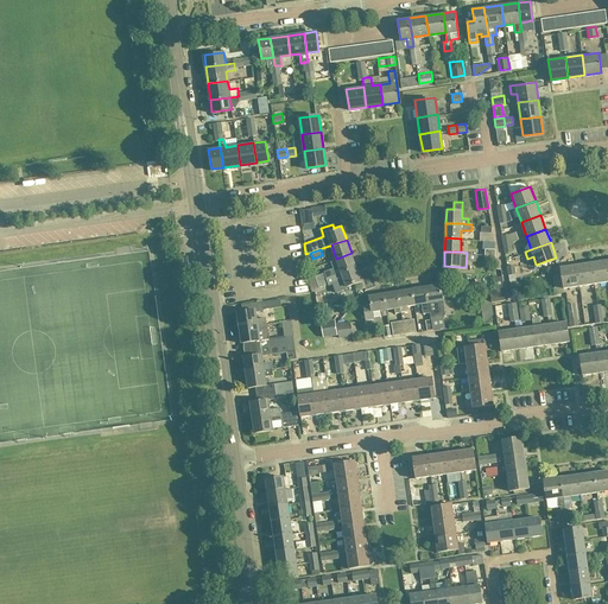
[(335,274),(356,266),(352,253),(336,259),(339,266),(333,268),(335,274)]
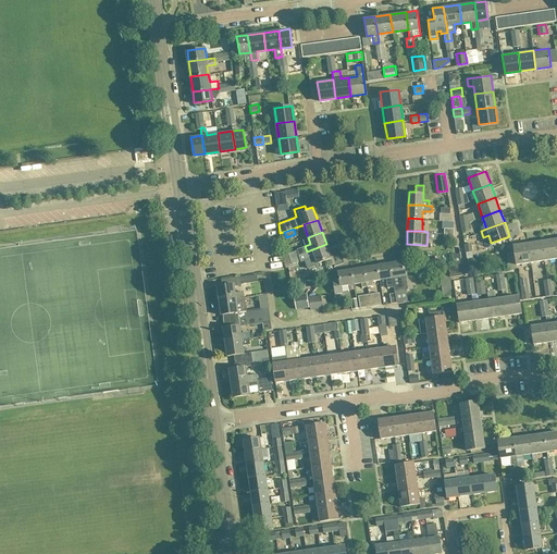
[(554,238),(541,241),(543,259),(556,257),(554,238)]
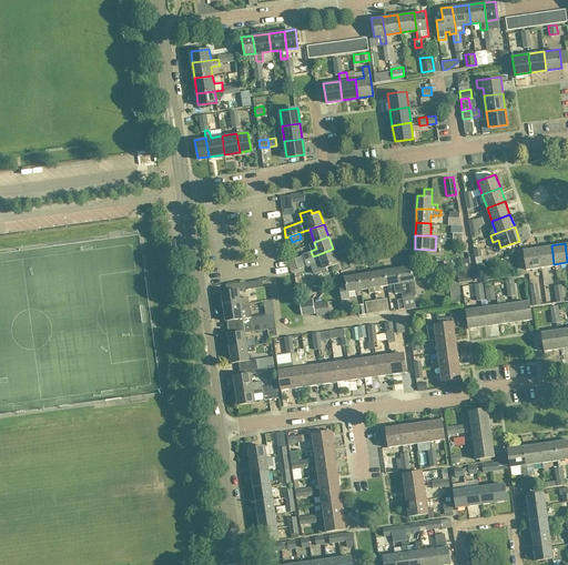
[(551,245),(537,246),(540,265),(554,264),(551,245)]
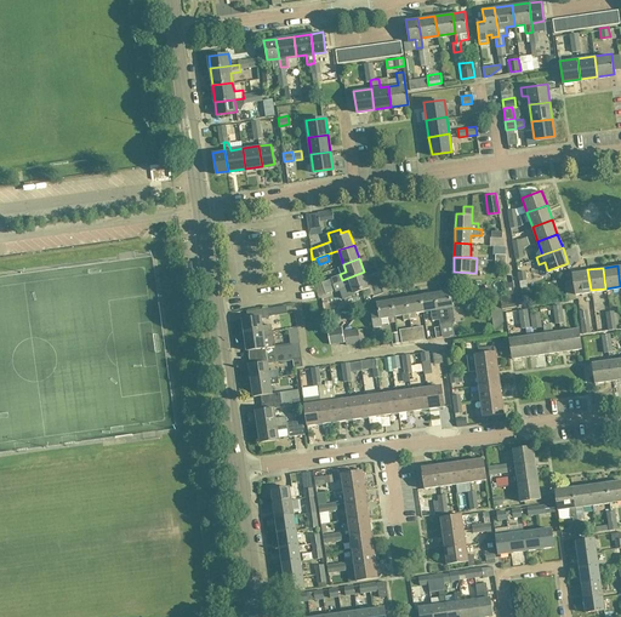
[(575,292),(591,290),(587,269),(571,272),(575,292)]
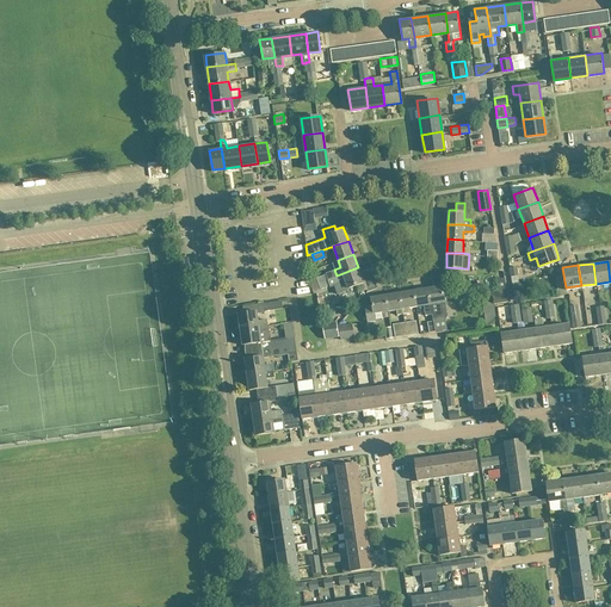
[(363,282),(358,267),(337,276),(328,278),(318,282),(320,287),(329,284),(329,285),(345,279),(347,286),(363,282)]
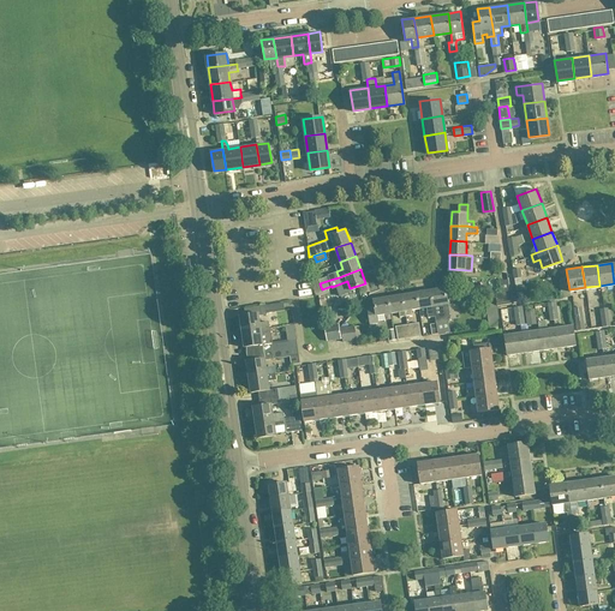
[(446,286),(431,288),(434,305),(435,315),(436,322),(439,331),(449,330),(451,330),(448,317),(451,317),(448,303),(446,286)]
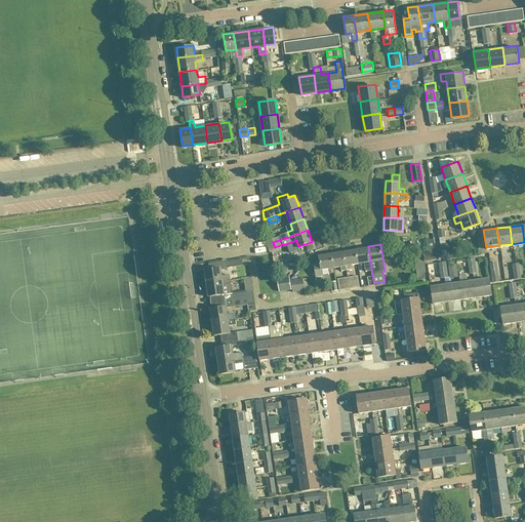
[(371,269),(370,261),(368,246),(356,248),(358,263),(364,262),(366,270),(371,269)]
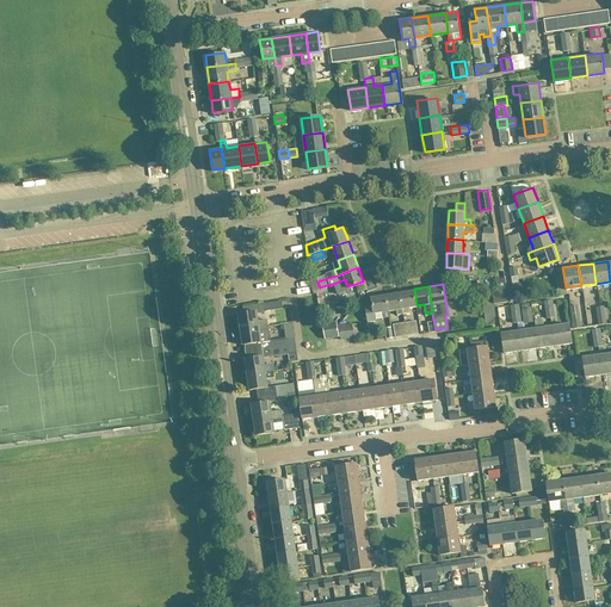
[(505,286),(491,289),(493,302),(507,299),(505,286)]
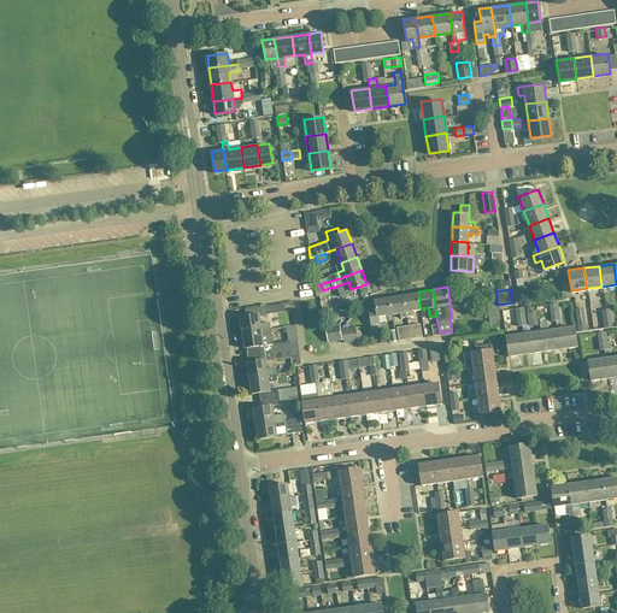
[(412,314),(412,310),(421,308),(418,292),(404,294),(407,316),(412,314)]
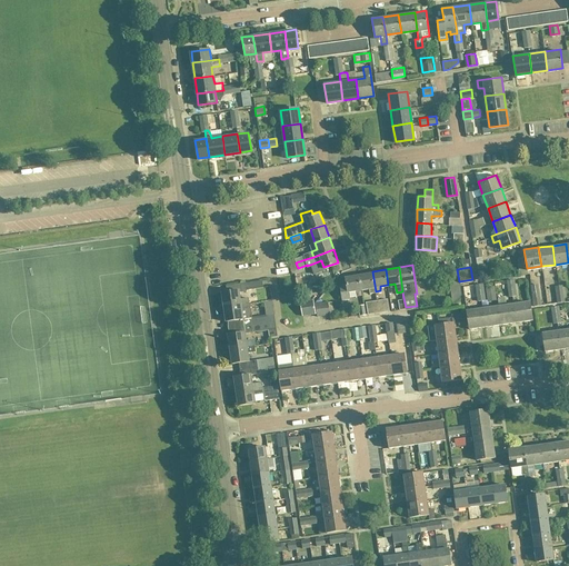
[(376,291),(372,271),(359,274),(361,289),(369,288),(370,293),(376,291)]
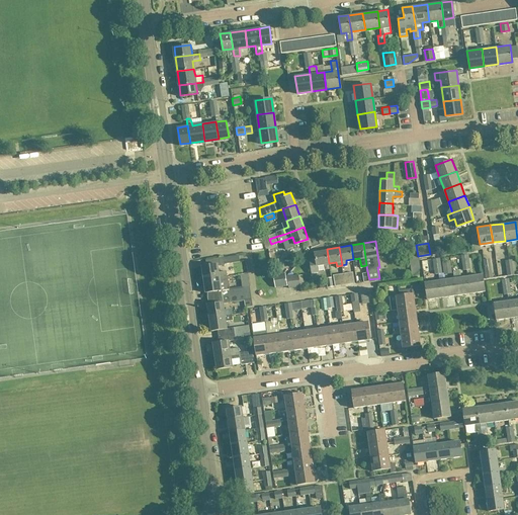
[(329,263),(327,249),(315,251),(316,257),(310,258),(312,271),(319,270),(318,265),(329,263)]
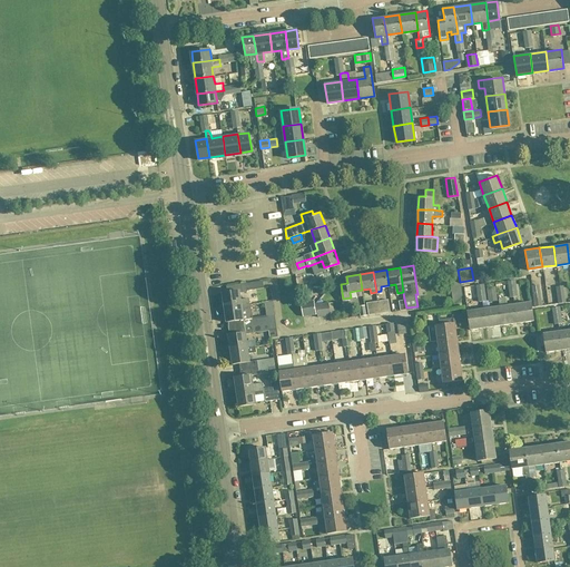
[(246,289),(264,286),(262,279),(239,282),(241,287),(238,289),(238,290),(239,291),(246,290),(246,289)]
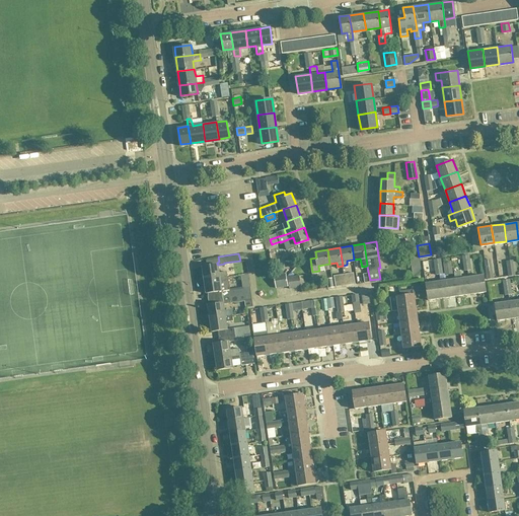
[(218,265),(217,264),(217,263),(202,265),(204,277),(226,274),(226,269),(218,270),(218,265)]
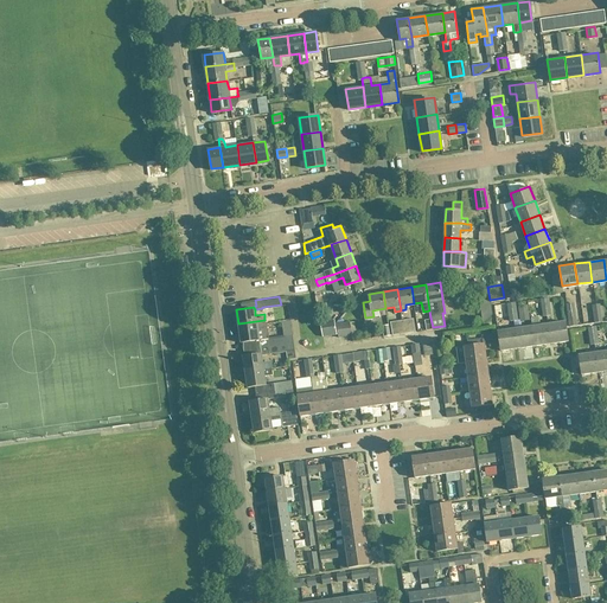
[(569,325),(577,324),(575,314),(568,315),(569,325)]
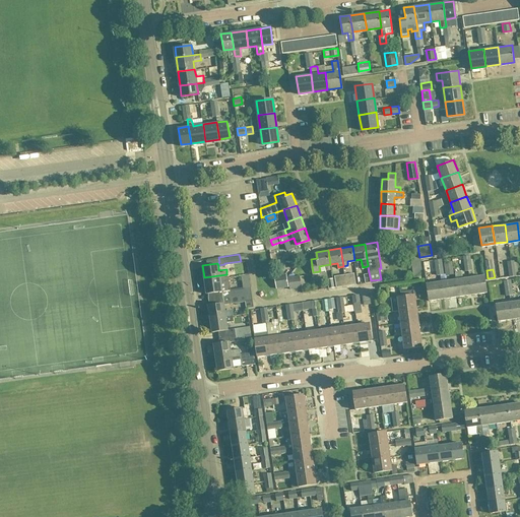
[(345,284),(355,282),(353,271),(343,273),(345,284)]
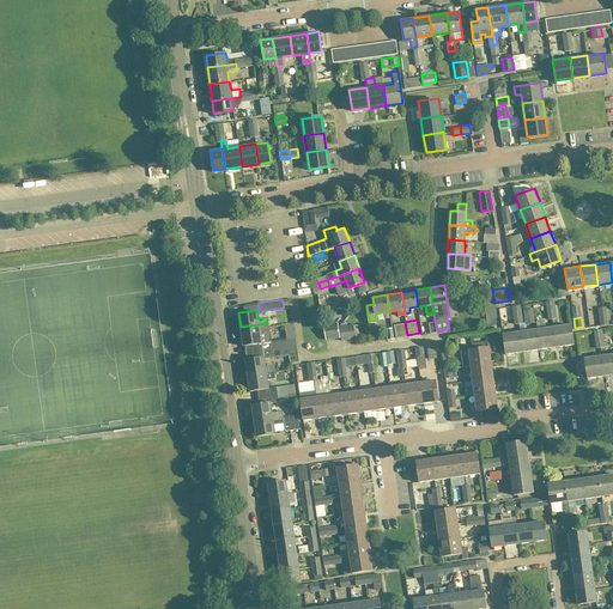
[(338,324),(338,321),(323,323),(326,338),(339,335),(338,324)]
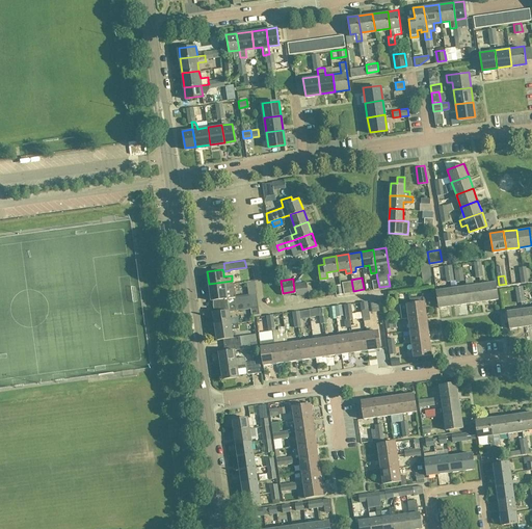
[(307,280),(293,282),(294,291),(296,294),(308,293),(307,280)]
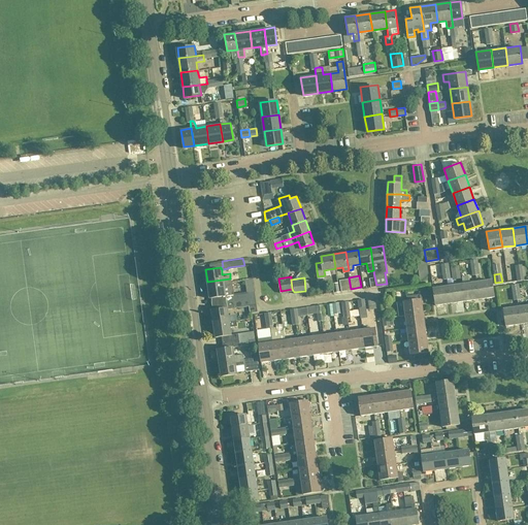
[(340,290),(351,289),(349,277),(338,279),(340,290)]
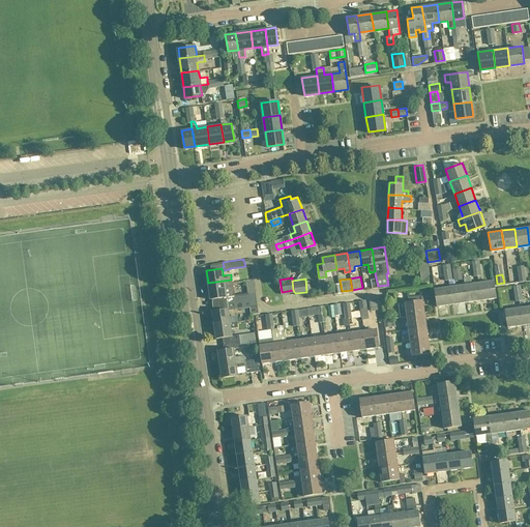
[(208,283),(209,297),(225,295),(226,295),(226,294),(225,287),(232,286),(231,280),(208,283)]
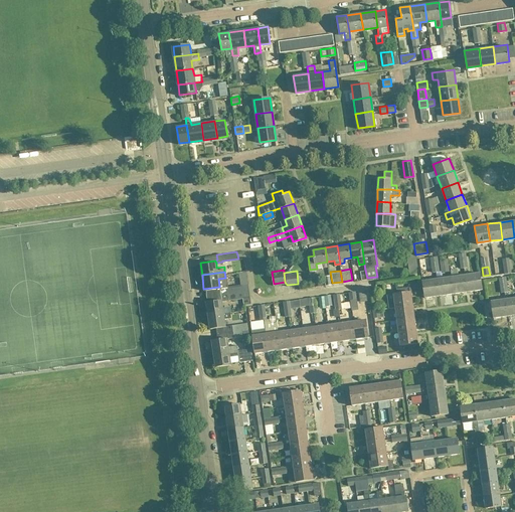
[(479,272),(465,274),(467,290),(482,288),(479,272)]
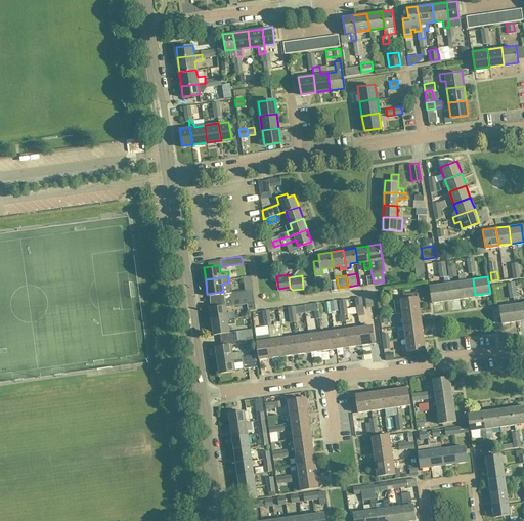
[(475,295),(473,278),(459,280),(461,297),(475,295)]
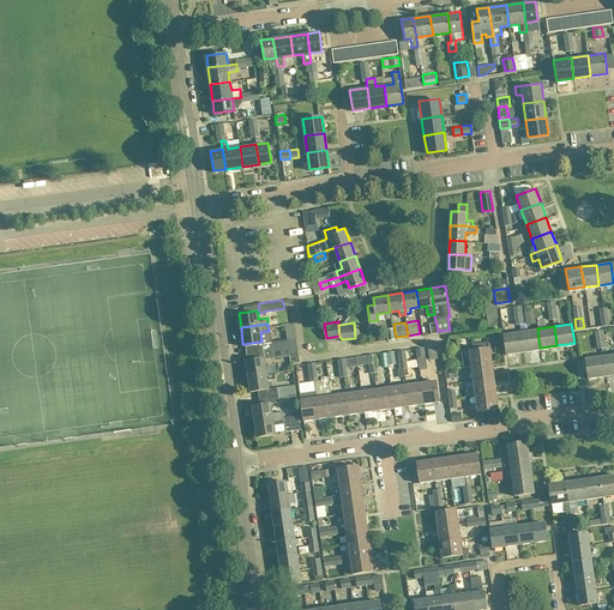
[(521,331),(523,350),(540,348),(537,328),(521,331)]
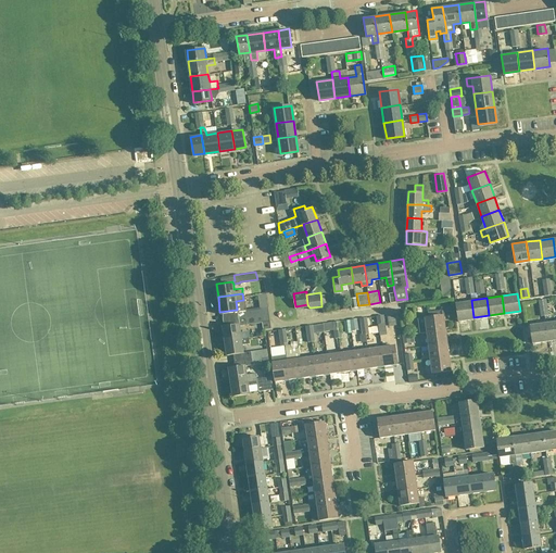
[(458,319),(474,317),(471,300),(456,302),(458,319)]
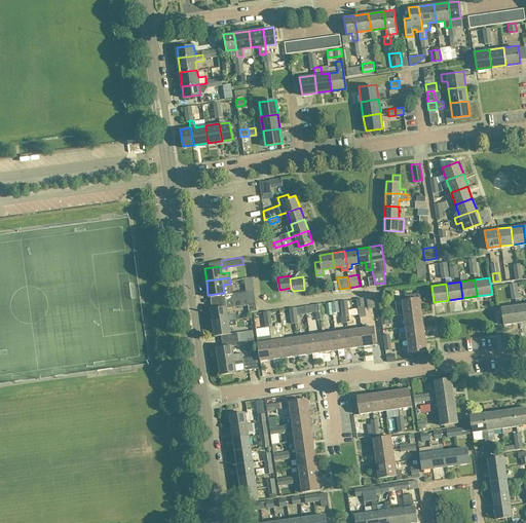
[(253,289),(231,292),(224,293),(224,299),(254,296),(253,289)]
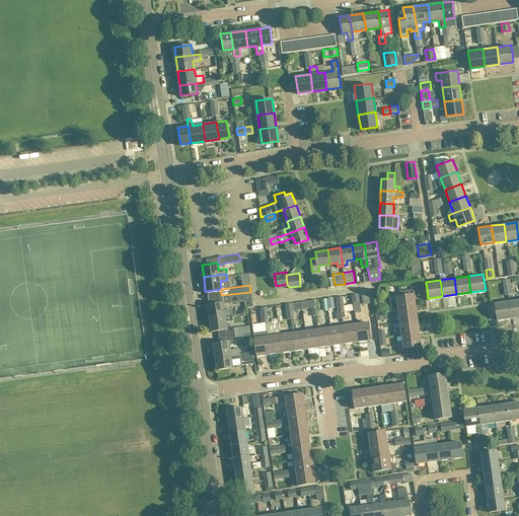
[(221,295),(222,301),(223,301),(223,302),(243,299),(244,306),(252,305),(250,292),(221,295)]
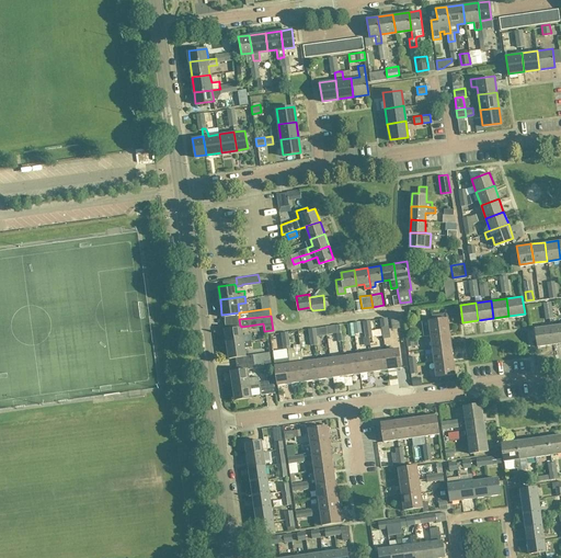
[(390,318),(391,328),(399,327),(398,316),(390,318)]
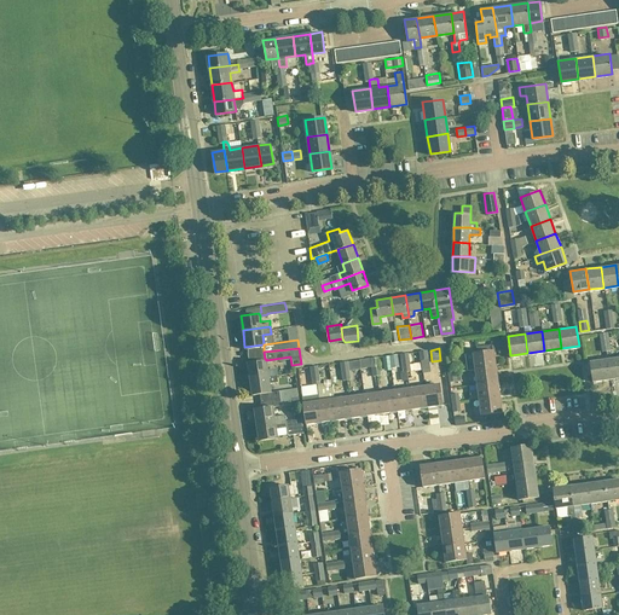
[(467,369),(474,367),(495,365),(493,349),(464,353),(467,369)]
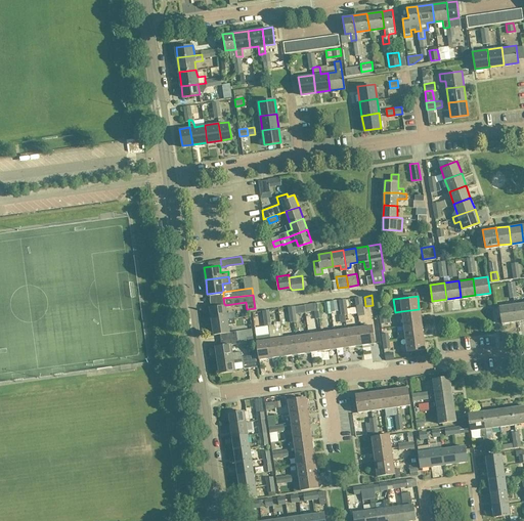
[(523,302),(515,304),(517,320),(523,319),(523,302)]
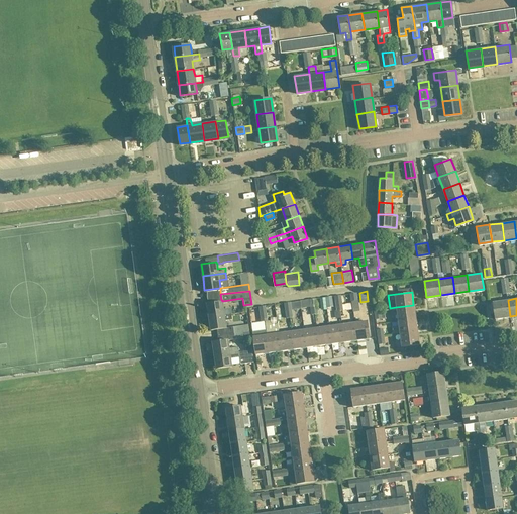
[(222,301),(222,300),(221,300),(206,302),(208,315),(230,311),(230,306),(223,307),(222,301)]
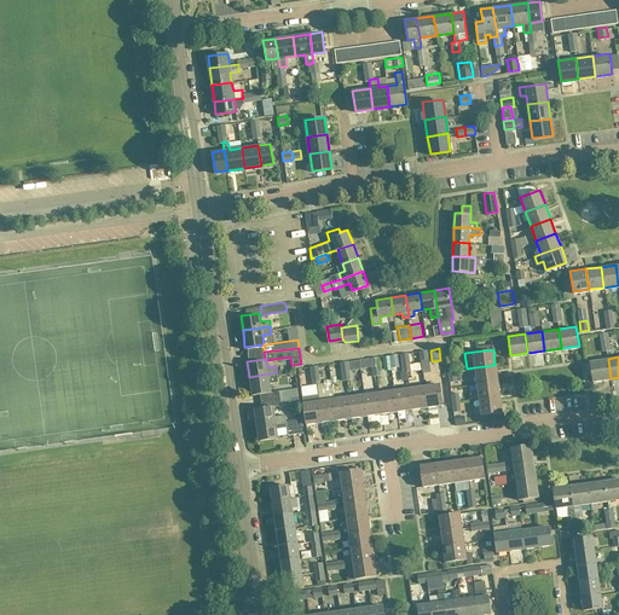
[(611,378),(608,359),(591,361),(593,373),(594,381),(611,378)]
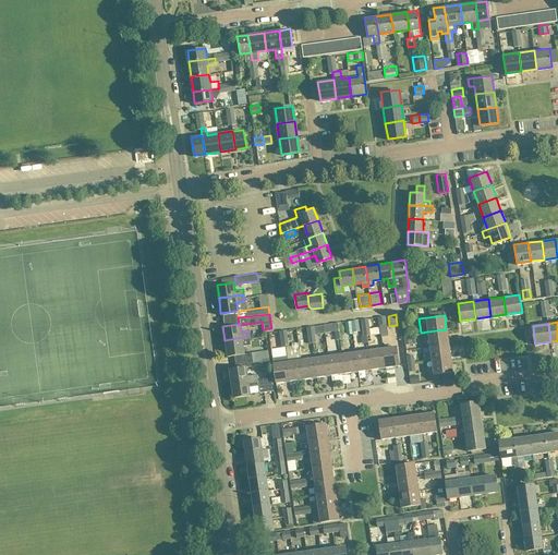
[(448,342),(446,329),(427,332),(429,345),(448,342)]
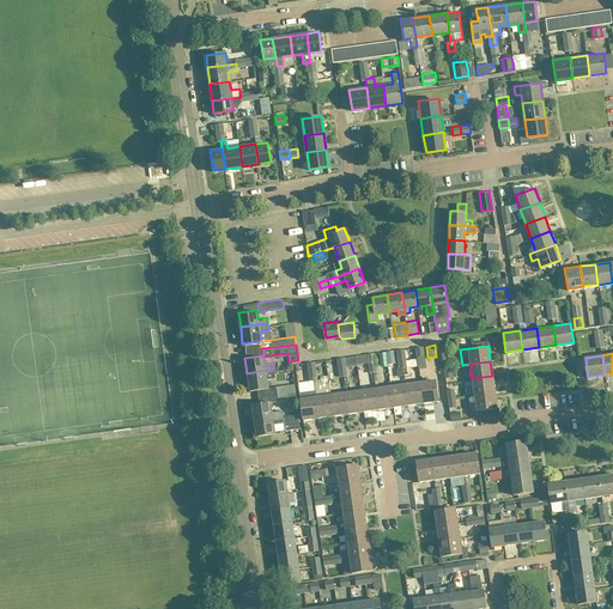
[(247,373),(249,388),(267,385),(266,377),(274,376),(273,369),(247,373)]
